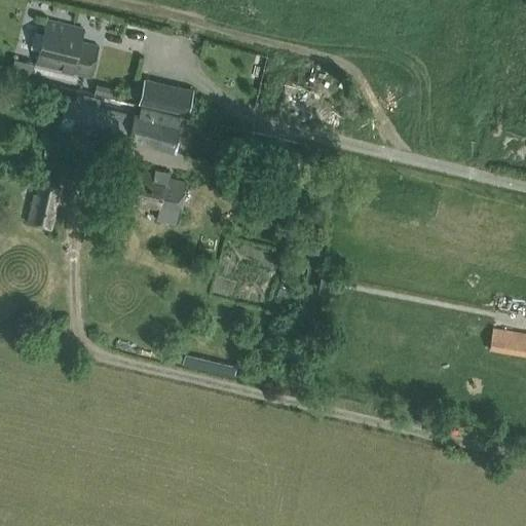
[(81,42),(84,28),(46,19),(36,63),(91,76),(99,46),(81,42)]
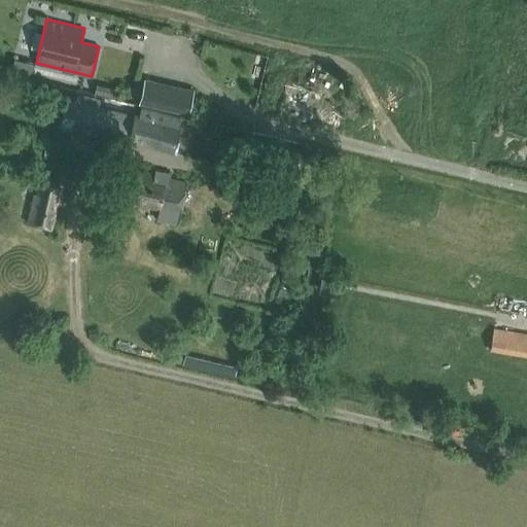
[(145,77),(139,104),(188,115),(195,90),(145,77)]
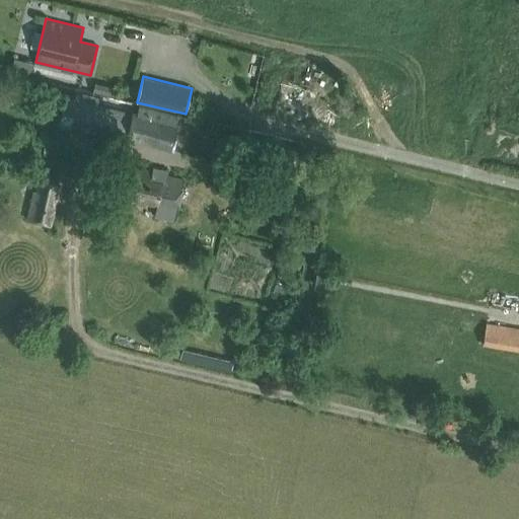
[(316,88),(284,79),(280,94),(277,93),(271,114),(292,118),(292,120),(307,124),(316,88)]
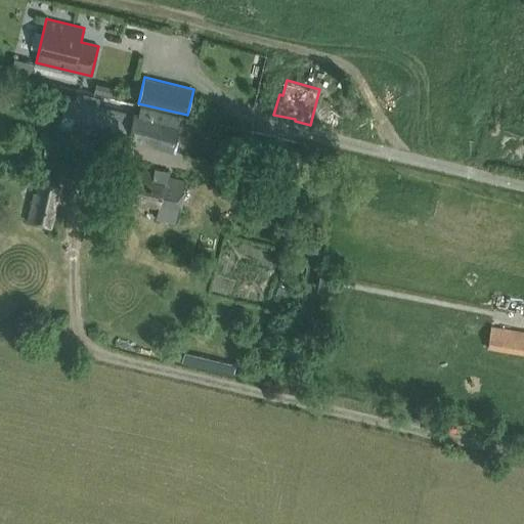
[(132,114),(98,105),(100,99),(77,93),(76,99),(64,96),(57,123),(123,140),(124,138),(158,147),(158,148),(175,154),(178,140),(175,139),(181,117),(140,105),(138,114),(133,112),(132,114)]
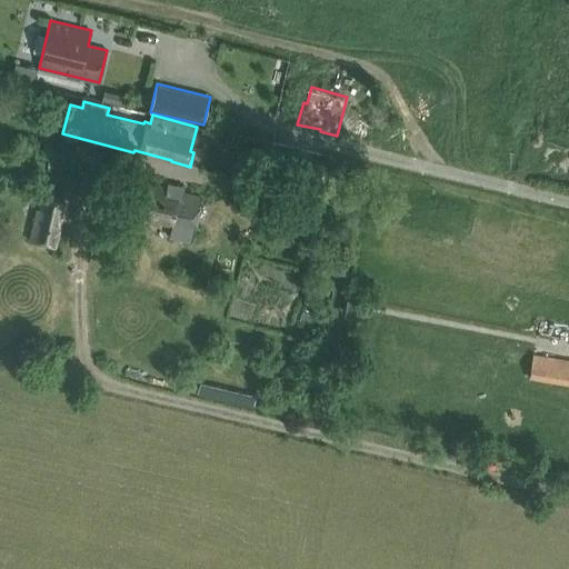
[(199,196),(142,183),(135,218),(170,226),(169,232),(190,237),(199,196)]
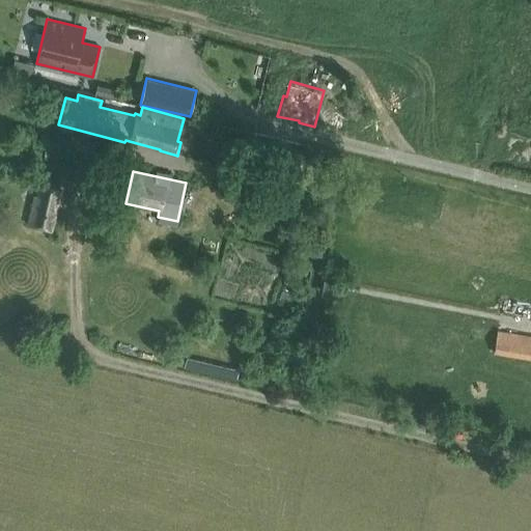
[(26,226),(53,232),(62,189),(39,184),(36,195),(32,194),(26,226)]
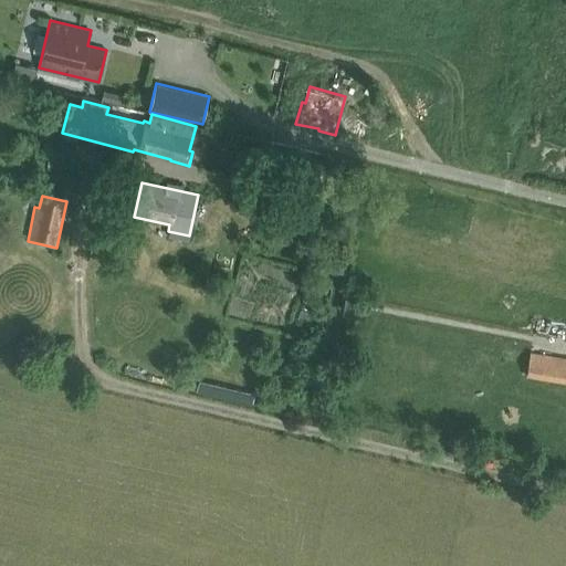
[(565,274),(565,259),(552,258),(549,273),(565,274)]
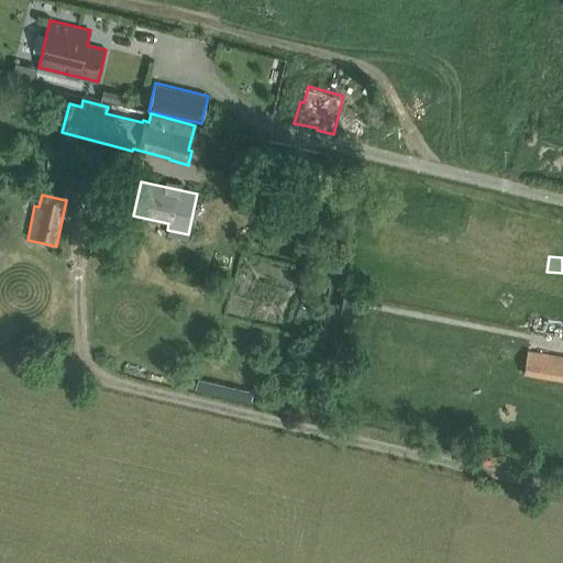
[(562,381),(562,355),(527,351),(522,374),(562,381)]
